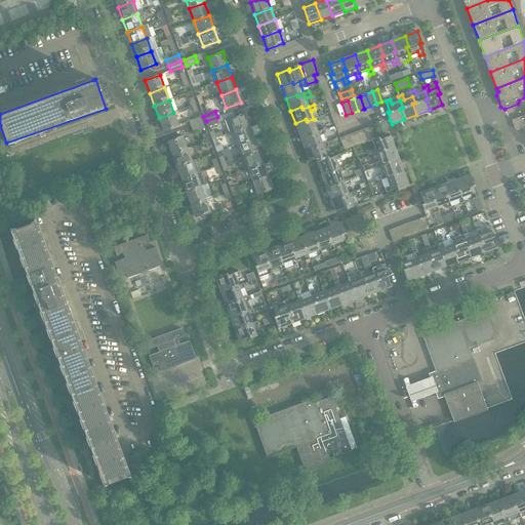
[(178,125),(173,113),(159,118),(163,131),(178,125)]
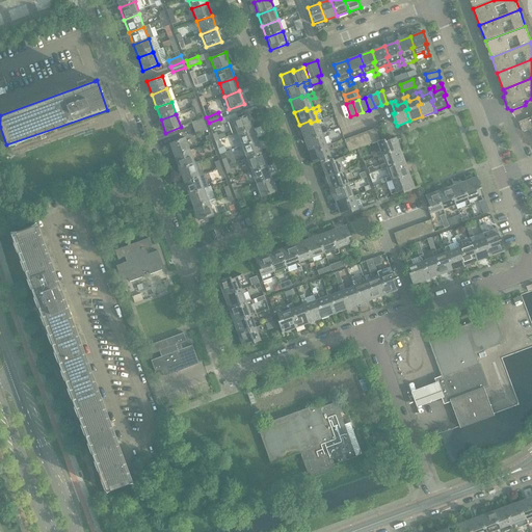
[(238,133),(253,127),(248,114),(229,122),(233,134),(238,133)]
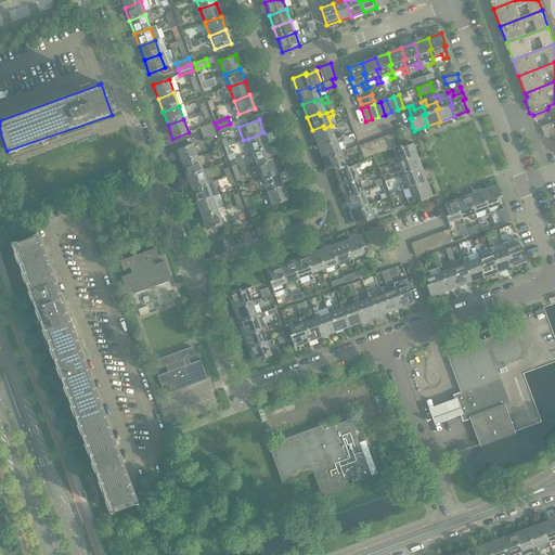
[(552,137),(552,138),(553,138),(554,138),(554,140),(554,121),(542,127),(546,138),(551,137),(552,137)]
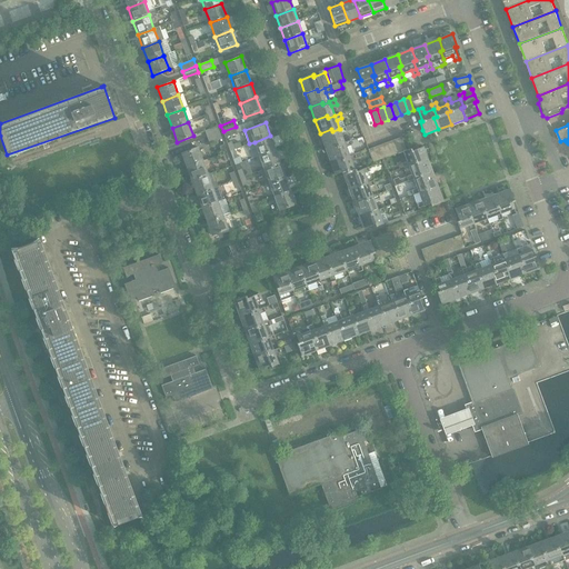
[(205,131),(207,137),(220,132),(218,127),(205,131)]
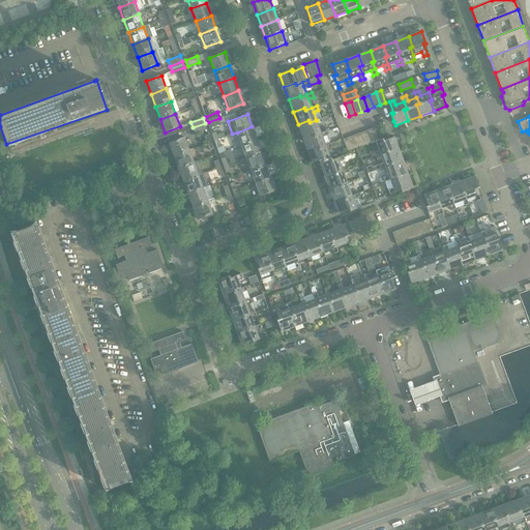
[(222,124),(219,118),(208,122),(210,128),(222,124)]
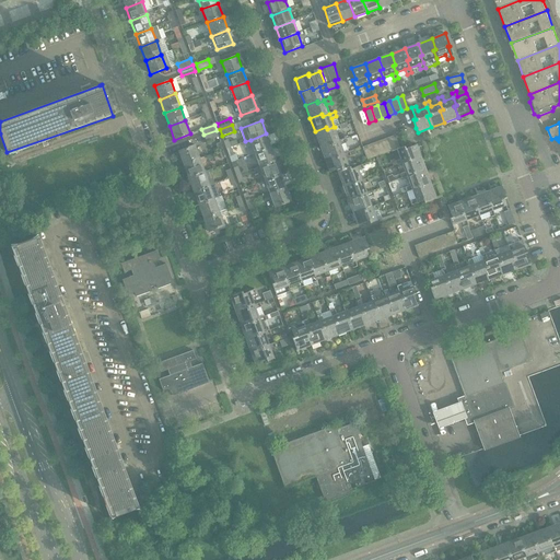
[(326,127),(315,131),(319,144),(331,140),(333,142),(339,140),(336,131),(341,129),(339,125),(334,127),(335,127),(327,129),(326,127)]
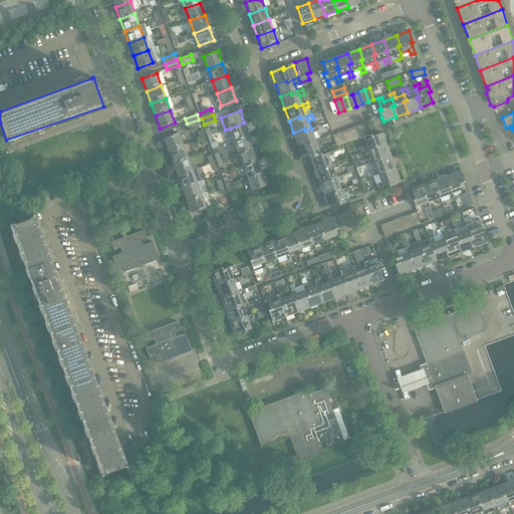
[(199,119),(187,123),(189,130),(201,125),(199,119)]
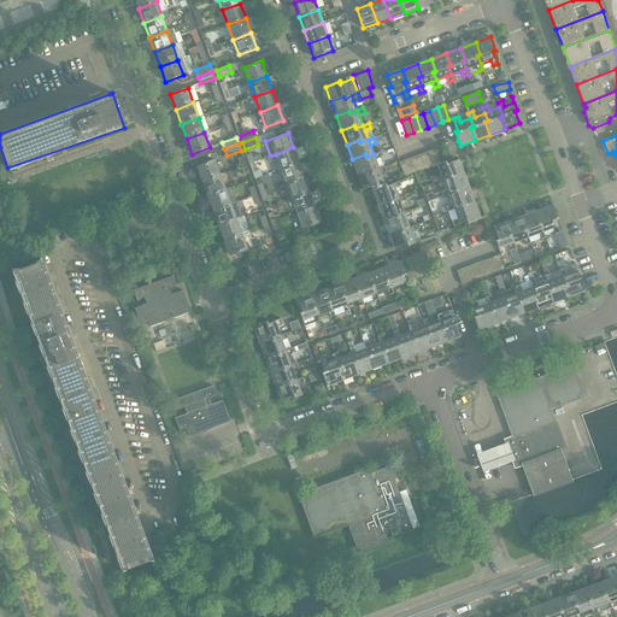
[(299,163),(293,147),(276,154),(281,169),(299,163)]
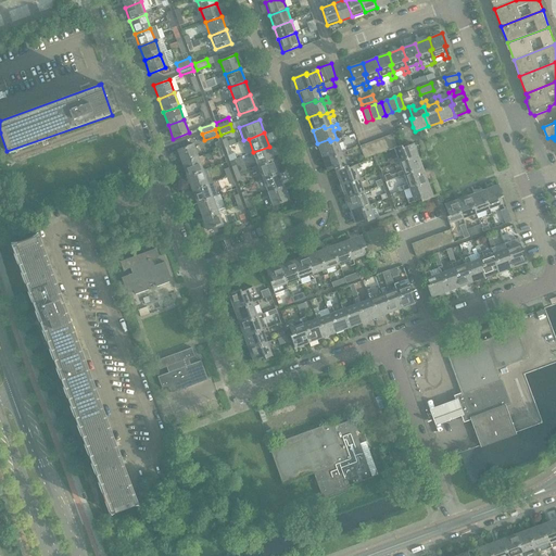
[(386,137),(390,150),(396,147),(392,135),(386,137)]
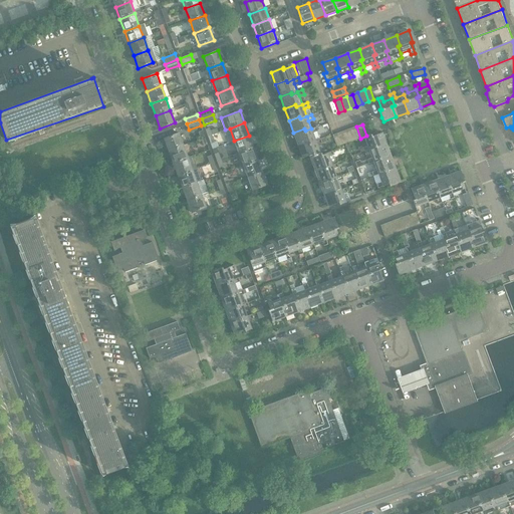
[(304,129),(293,133),(298,145),(308,142),(309,144),(316,142),(316,141),(313,133),(317,131),(316,126),(311,129),(305,131),(304,129)]
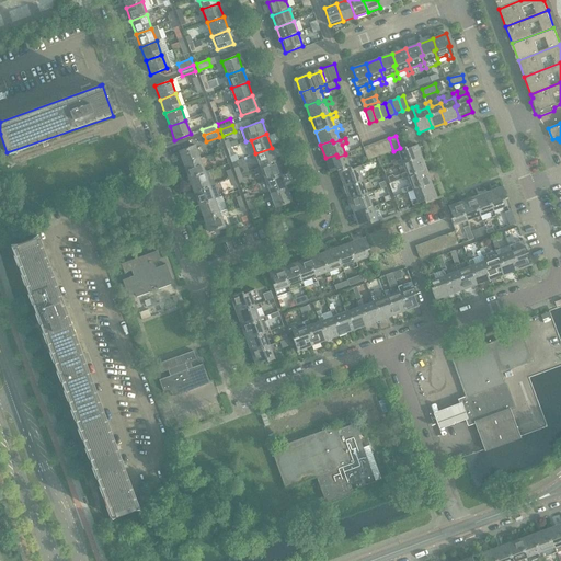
[(389,138),(382,140),(388,153),(392,151),(393,151),(389,138)]
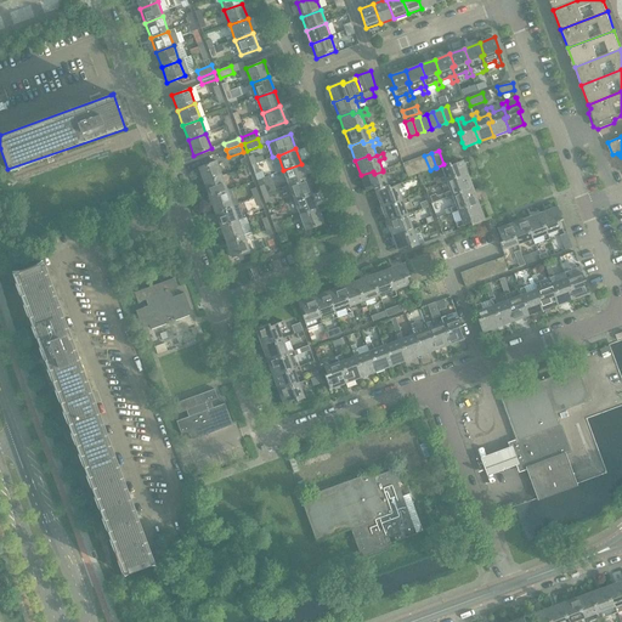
[(417,158),(423,173),(430,170),(424,156),(417,158)]
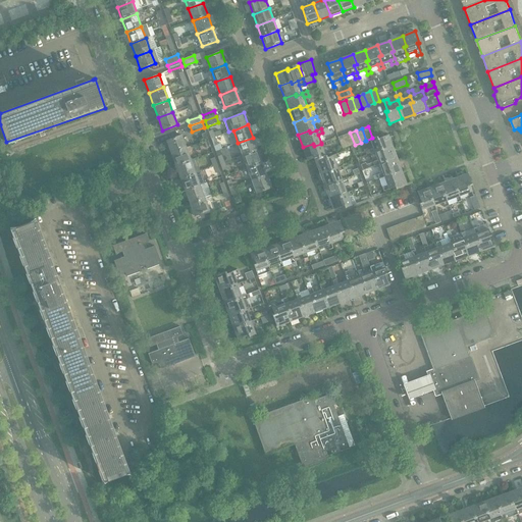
[(350,133),(345,135),(349,147),(355,145),(350,133)]
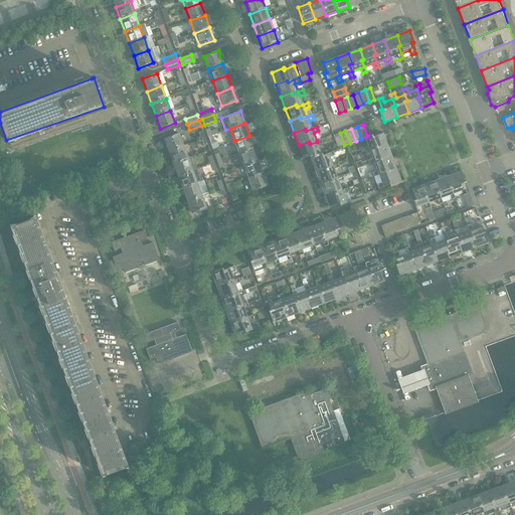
[(338,147),(344,145),(340,133),(334,135),(338,147)]
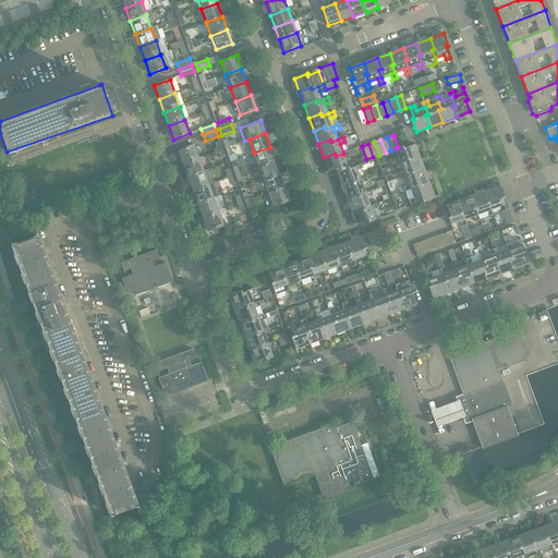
[(398,147),(391,150),(390,150),(390,152),(396,149),(399,158),(393,160),(396,165),(401,162),(408,159),(409,161),(420,158),(415,144),(403,148),(402,146),(398,147)]
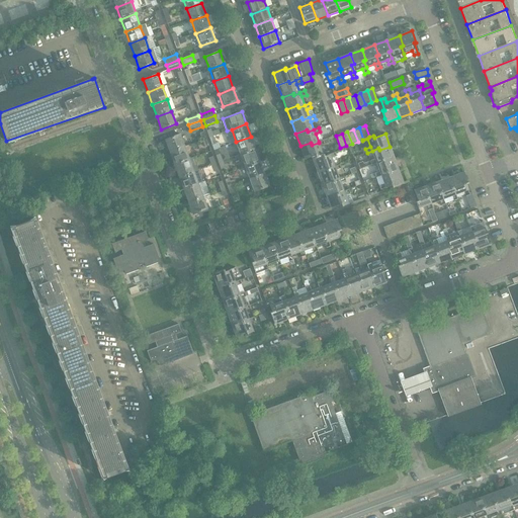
[(165,140),(170,152),(184,147),(180,135),(165,140)]
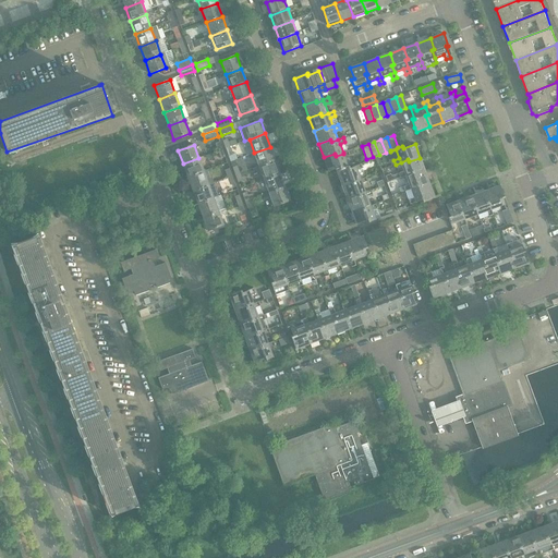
[(259,166),(276,160),(270,147),(254,153),(259,166)]
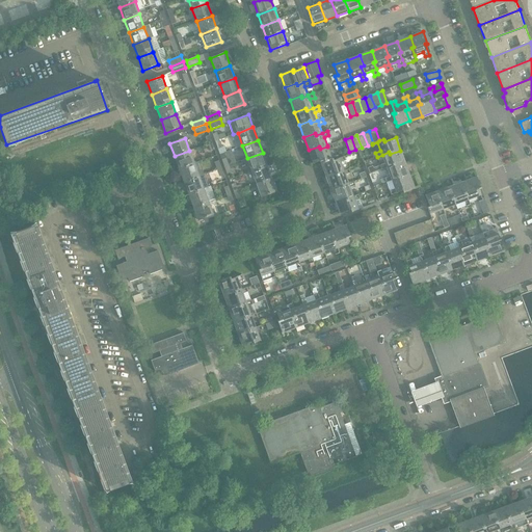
[(320,161),(321,162),(331,158),(328,150),(333,148),(331,144),(327,145),(327,147),(320,149),(319,147),(309,150),(313,163),(320,161)]
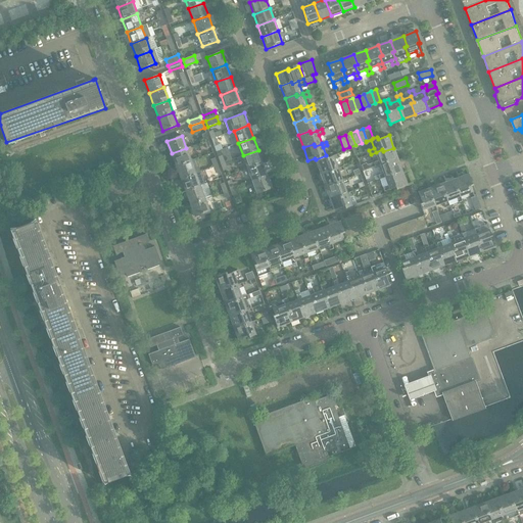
[(172,153),(176,167),(191,160),(186,148),(172,153)]
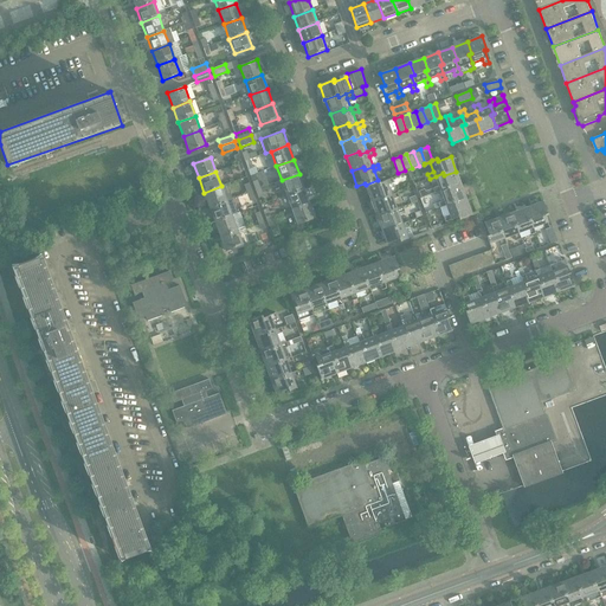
[(462,186),(456,172),(444,175),(443,173),(436,176),(439,186),(433,188),(434,193),(440,191),(449,187),(450,191),(462,186)]
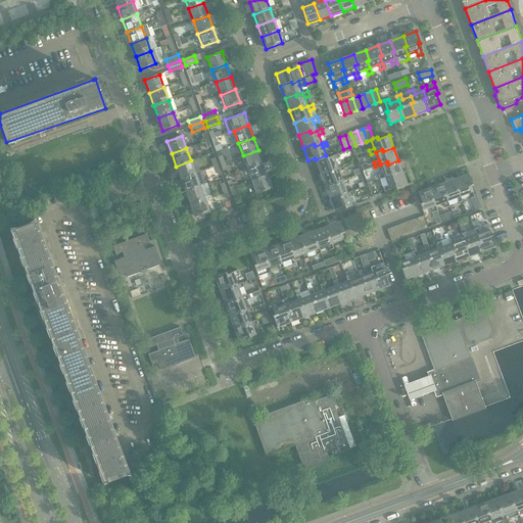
[(263,162),(258,150),(243,155),(247,169),(263,162)]
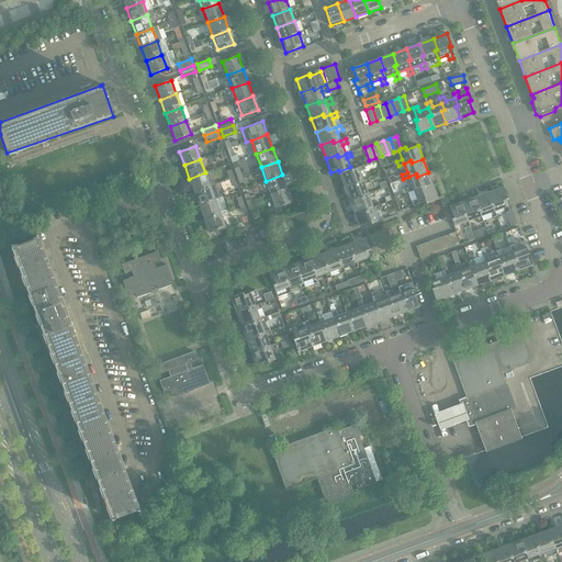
[(339,171),(344,186),(356,181),(357,183),(363,181),(360,171),(366,170),(363,165),(351,169),(350,167),(339,171)]
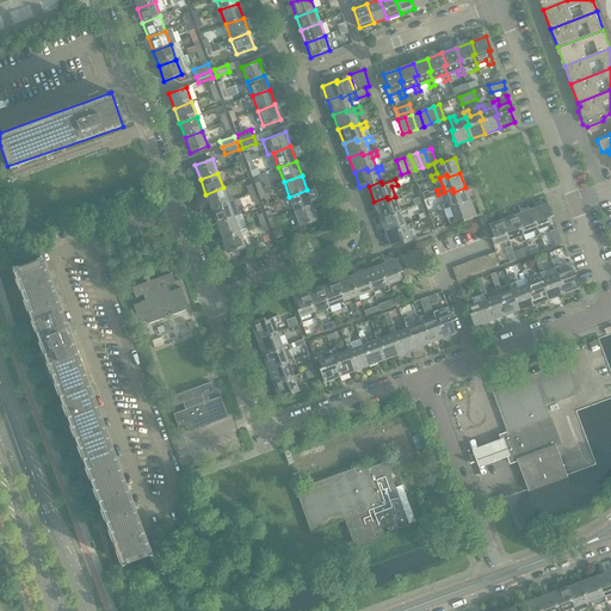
[(205,195),(211,209),(228,202),(223,187),(205,195)]
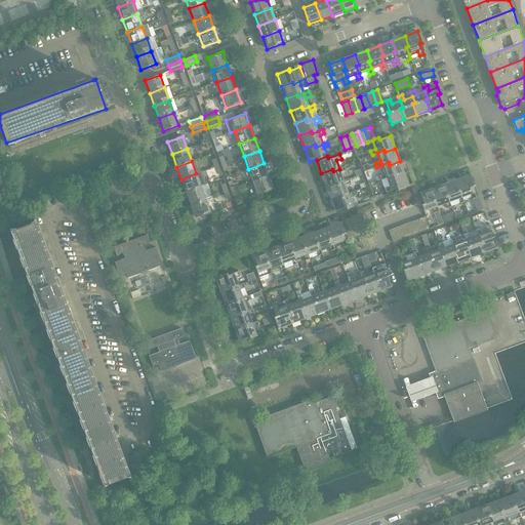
[(381,179),(387,178),(387,177),(393,175),(394,177),(404,173),(400,161),(390,165),(389,162),(381,165),(385,173),(380,175),(381,179)]
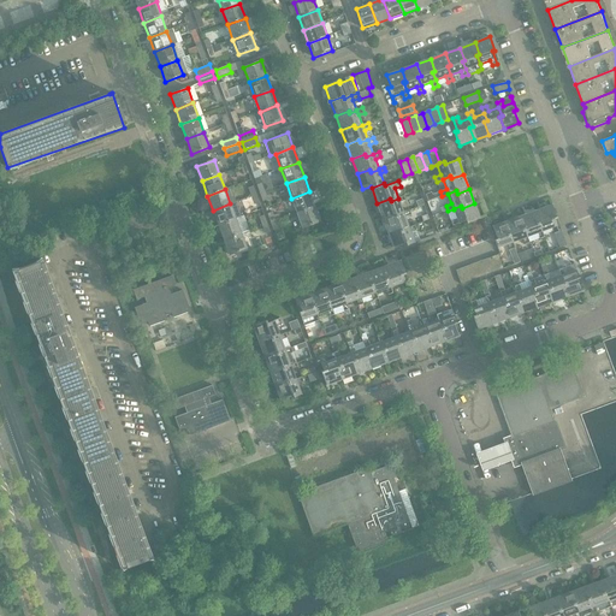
[(297,213),(315,206),(309,191),(291,199),(297,213)]
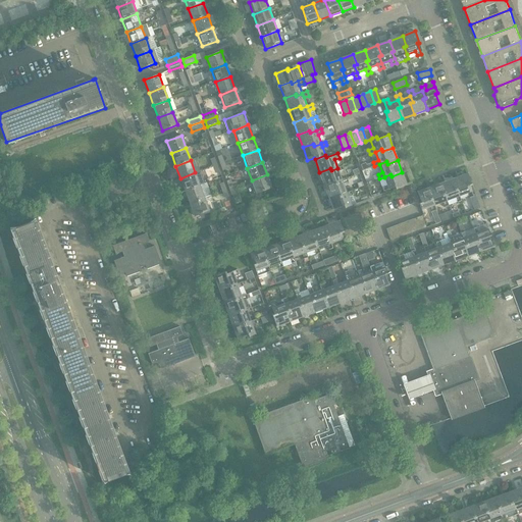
[(319,172),(324,185),(334,180),(335,183),(342,180),(338,172),(344,170),(343,166),(337,168),(331,170),(330,168),(319,172)]
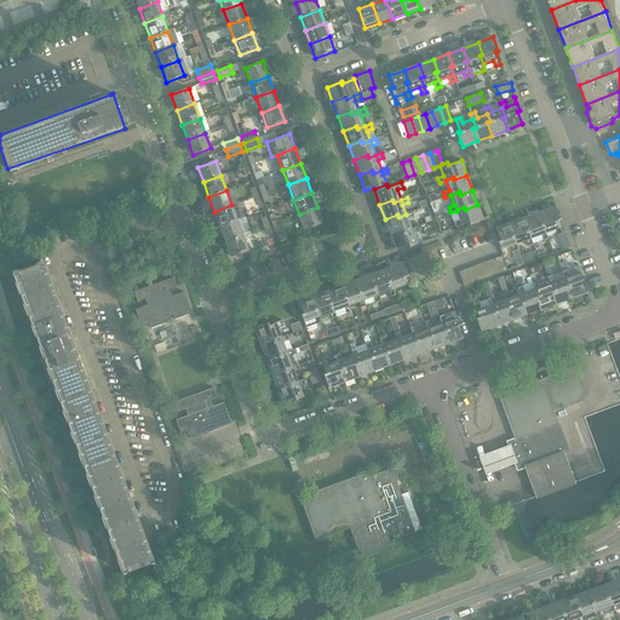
[(231,205),(214,212),(219,227),(237,220),(231,205)]
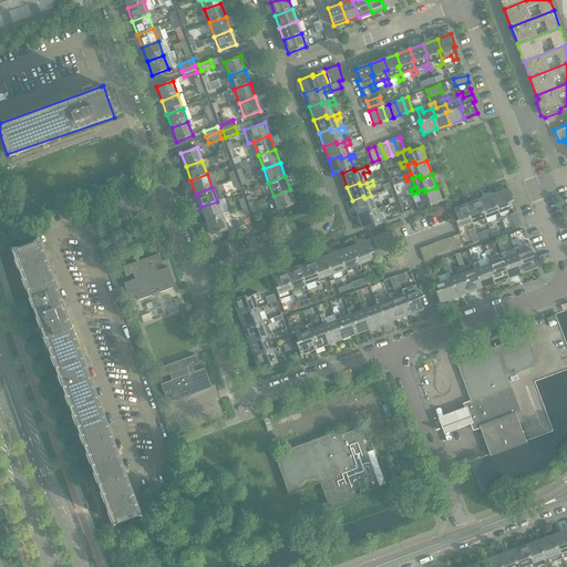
[(442,202),(436,187),(425,192),(424,189),(418,192),(418,193),(421,202),(415,204),(418,208),(429,204),(429,206),(442,202)]
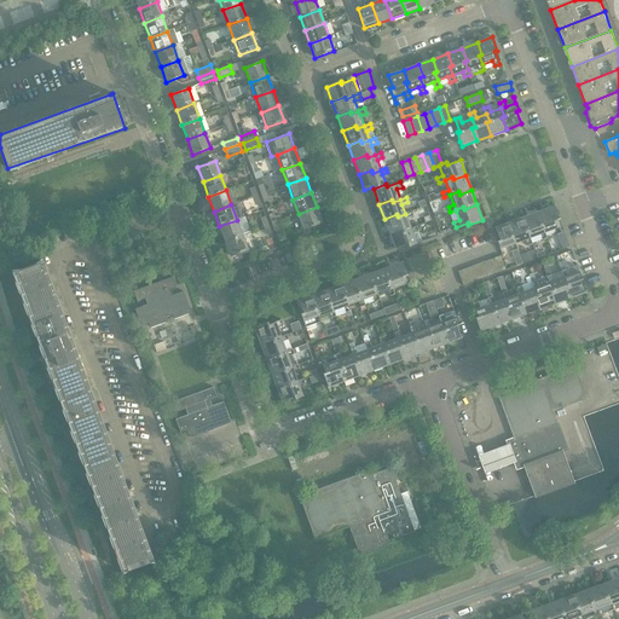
[(555,206),(539,212),(544,224),(542,225),(545,233),(555,230),(557,235),(562,233),(557,220),(560,219),(555,206)]
